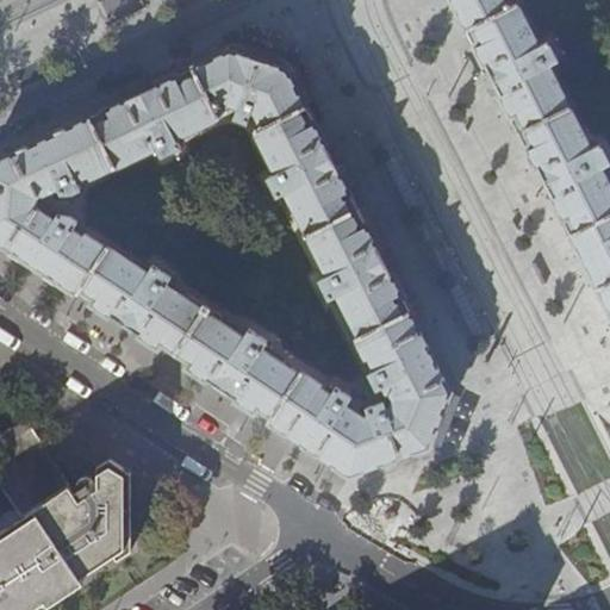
[(609,0),(452,0),(458,11),(481,57),(495,83),(509,111),(536,166),(545,182),(561,215),(583,256),(589,268),(609,309),(609,0)]
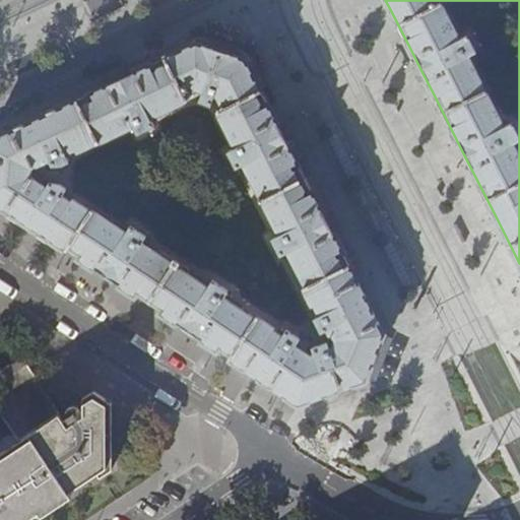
[(128,69),(130,75),(196,44),(245,60),(253,78),(263,73),(252,50),(203,34),(128,69)]
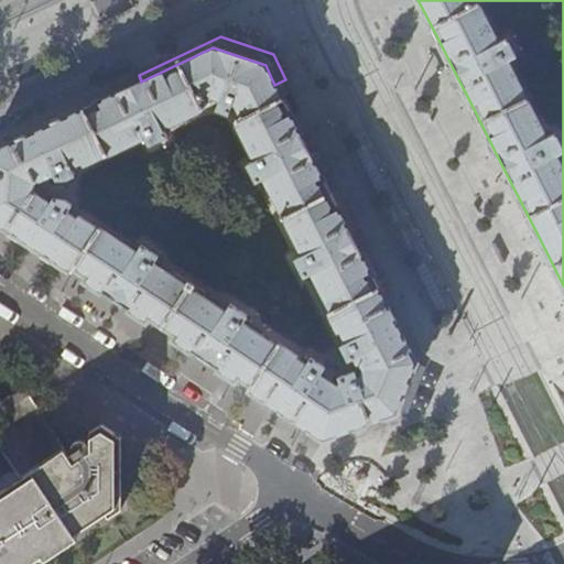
[(305,144),(282,99),(274,85),(266,65),(213,47),(141,82),(136,85),(45,128),(0,149),(0,224),(34,247),(73,272),(76,268),(88,275),(85,281),(119,304),(147,322),(150,316),(177,335),(174,340),(213,366),(235,380),(239,376),(251,383),(248,389),(323,440),(362,424),(396,413),(416,362),(393,318),(350,232),(322,176),(311,154),(305,144)]
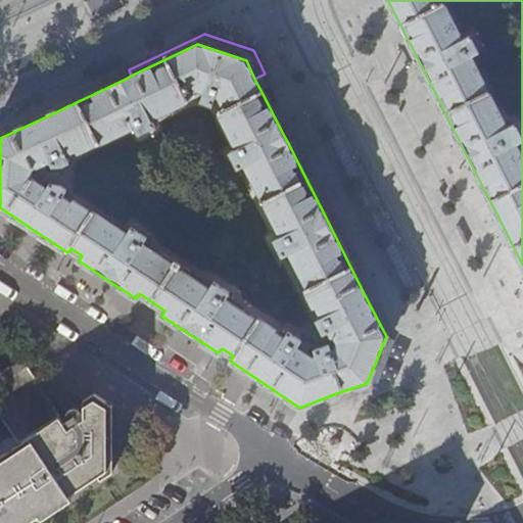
[(296,139),(288,143),(298,163),(306,158),(296,139)]
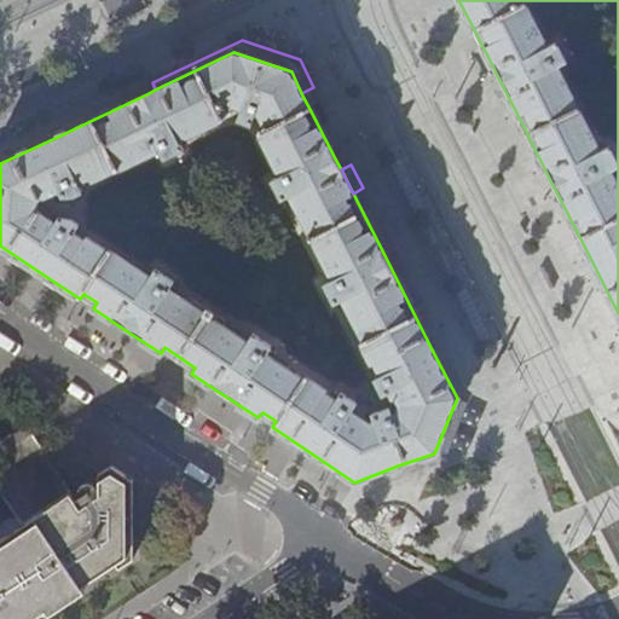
[(0,618),(45,618),(57,611),(87,591),(84,586),(119,563),(121,567),(128,562),(136,559),(133,480),(113,467),(114,493),(99,492),(99,497),(93,501),(86,499),(85,498),(82,495),(76,498),(27,424),(0,441),(0,470),(32,519),(0,539),(0,618)]
